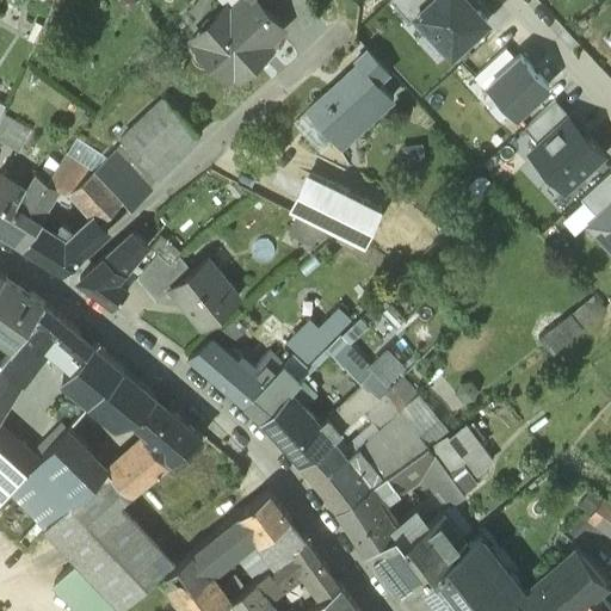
[(247,0),(233,14),(228,10),(195,41),(199,45),(197,48),(230,82),(236,76),(241,81),(273,50),(270,45),(285,31),(264,7),(257,0),(247,0)]
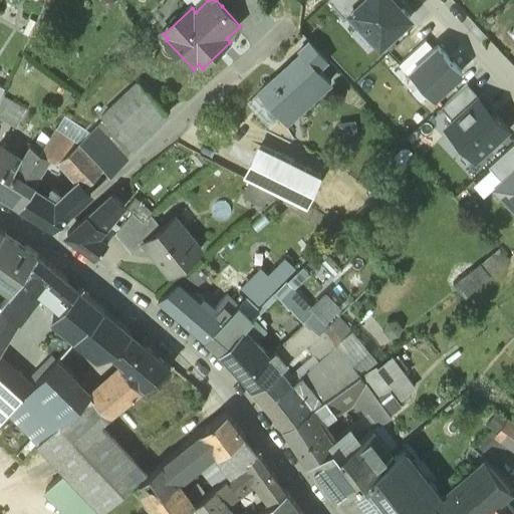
[(350,9),(359,0),(329,0),(344,16),(351,10),(350,9)]
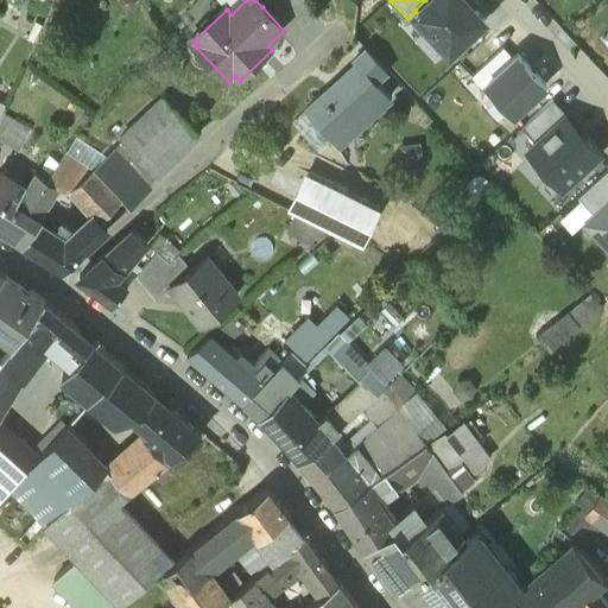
[(485,18),(468,0),(425,0),(415,11),(416,12),(449,50),(485,18)]
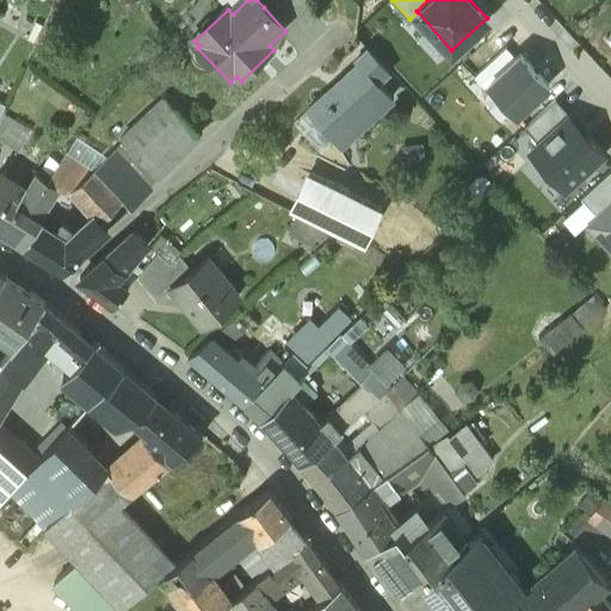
[(353,59),(357,63),(359,62),(377,80),(389,69),(368,45),(353,59)]
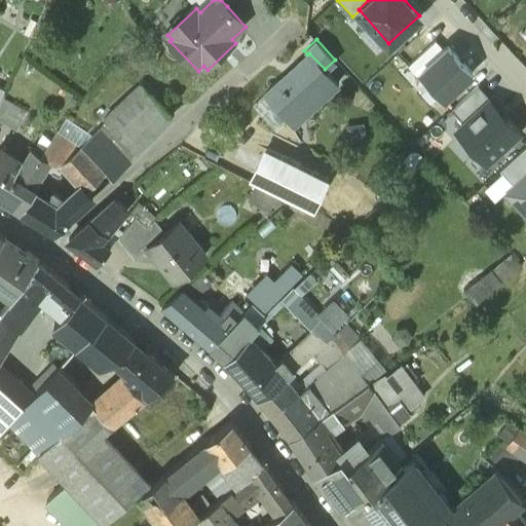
[(416,73),(420,70),(444,48),(436,39),(408,64),(416,73)]
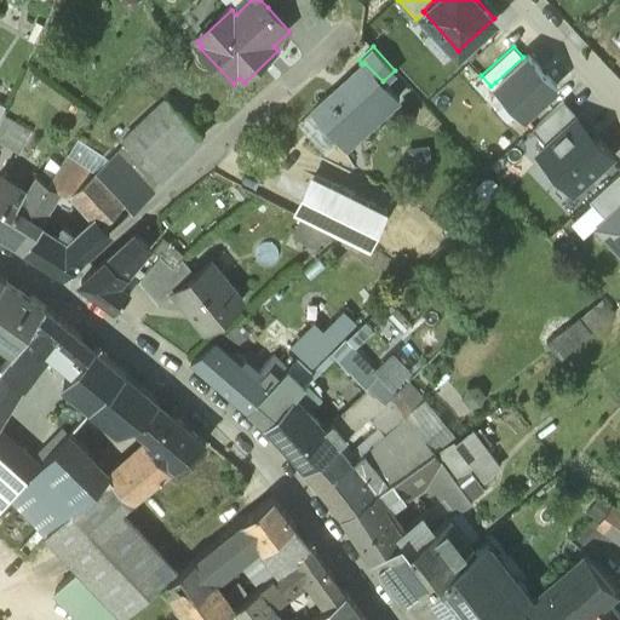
[(557,85),(527,53),(523,57),(495,82),(524,115),(557,85)]
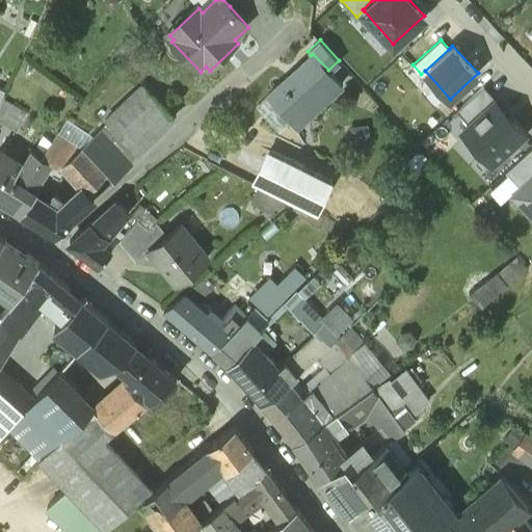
[(269,92),(301,129),(345,86),(328,70),(313,54),(311,55),(269,92)]
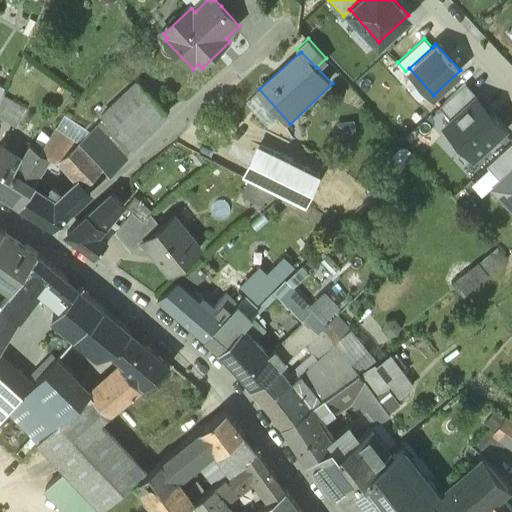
[(109,120),(136,148),(171,112),(142,81),(105,116),(109,120)]
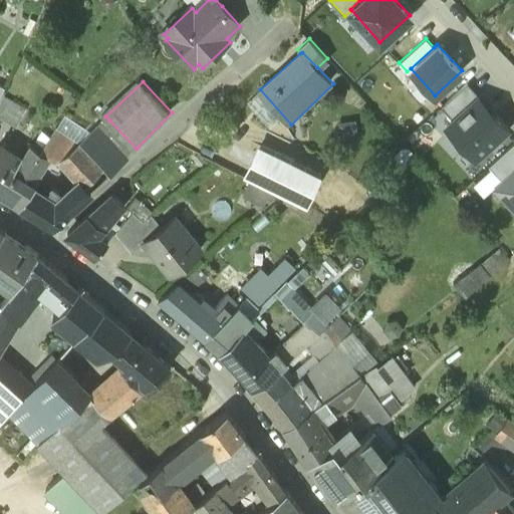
[(477,98),(478,99),(481,96),(467,82),(441,106),(453,120),(477,98)]
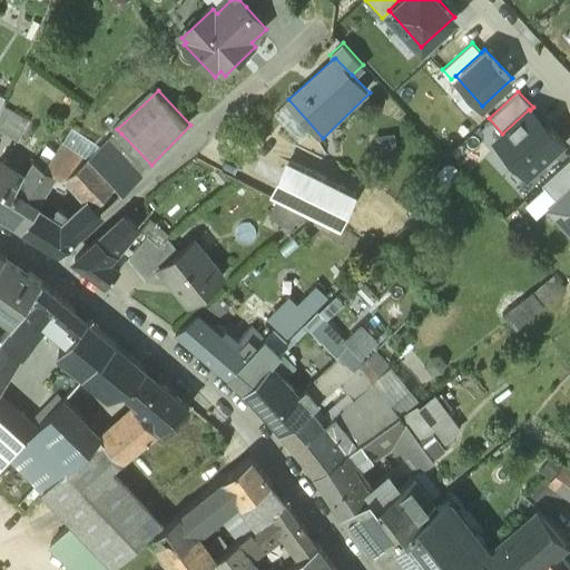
[(549,125),(546,128),(530,110),(529,109),(502,134),(497,139),(507,149),(503,153),(516,166),(519,163),(529,174),(564,141),(549,125)]
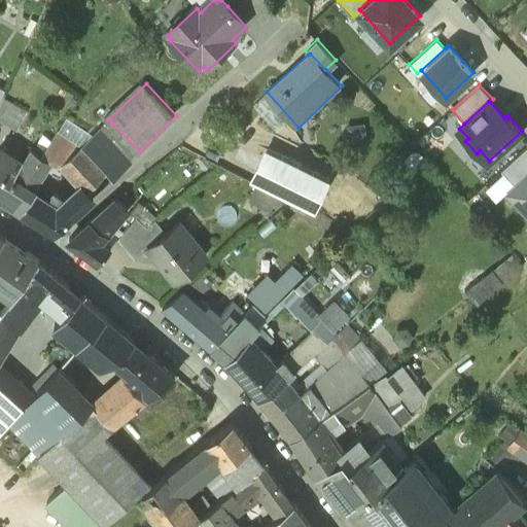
[(27,118),(1,103),(0,105),(0,129),(14,138),(27,118)]
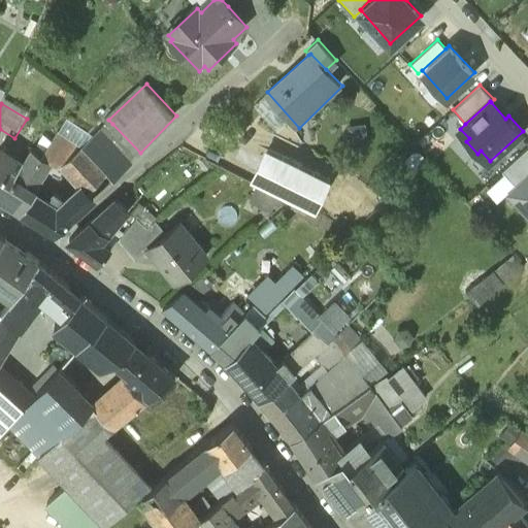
[(84,149),(107,175),(116,184),(144,157),(140,153),(112,124),(98,138),(70,119),(54,141),(69,151),(60,166),(63,169),(84,149)]
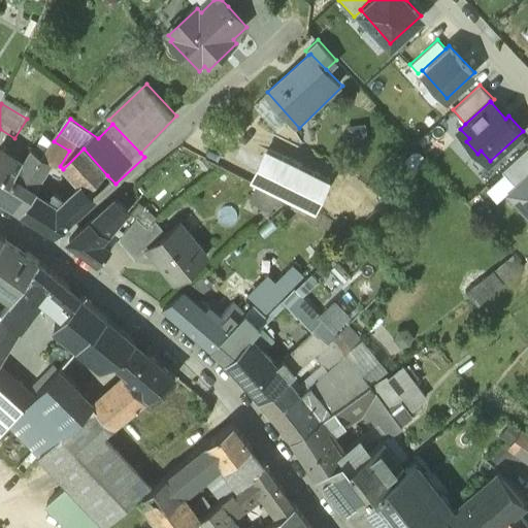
[(54,141),(42,159),(53,166),(54,167),(60,166),(69,151),(54,141)]
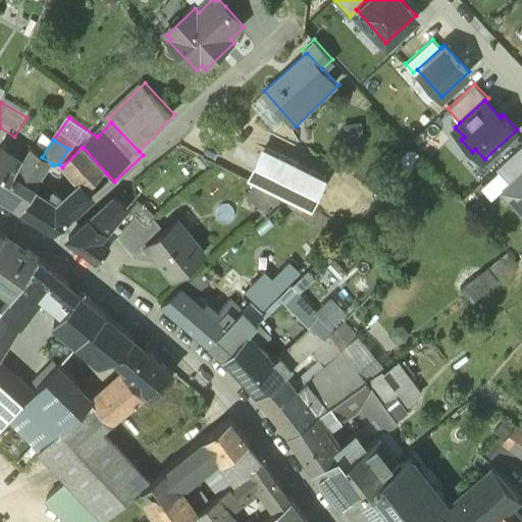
[(512,186),(521,175),(521,145),(496,168),(512,186)]
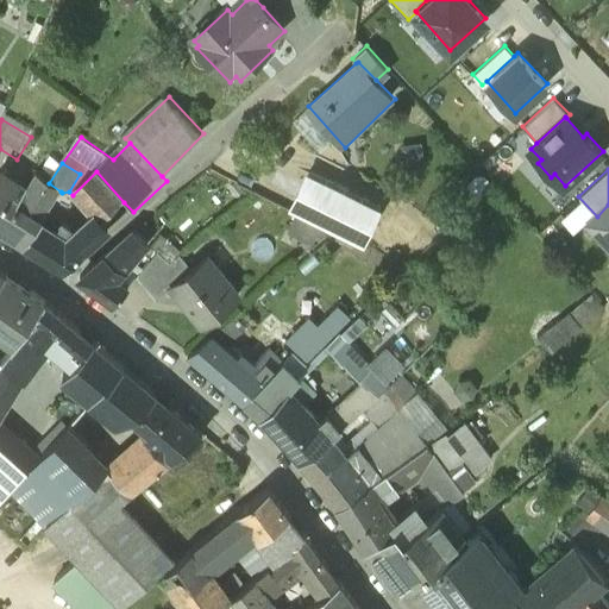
[(96,171),(73,195),(95,219),(100,224),(124,202),(96,171)]
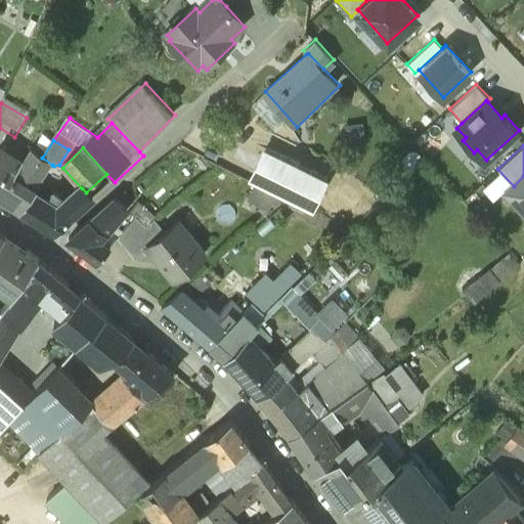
[(42,158),(32,151),(22,167),(14,179),(35,191),(52,165),(42,158)]
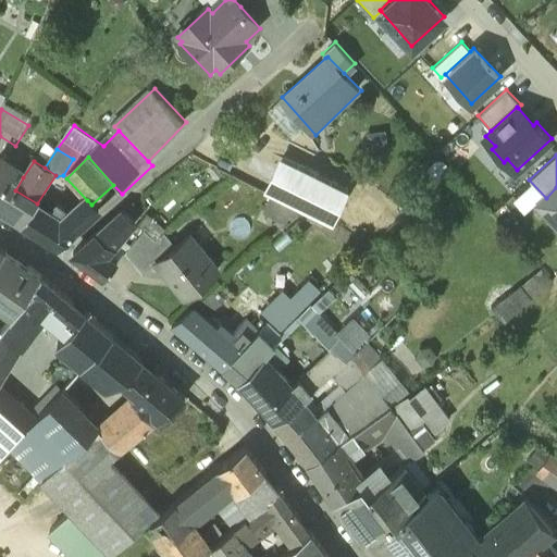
[(276,200),(289,207),(333,229),(351,193),(286,161),(269,196),(276,200)]
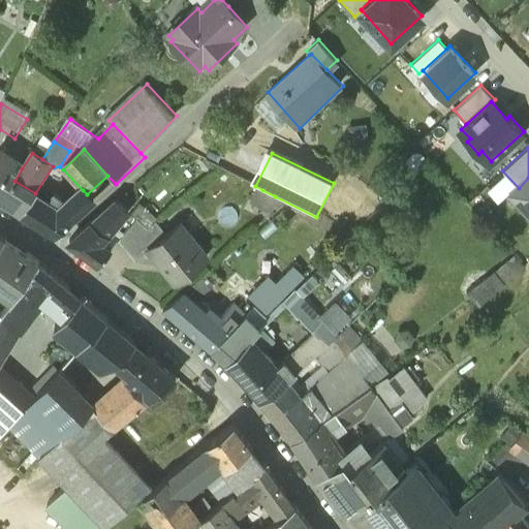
[(35,193),(14,181),(22,168),(0,154),(0,203),(22,217),(35,199),(37,195),(35,193)]
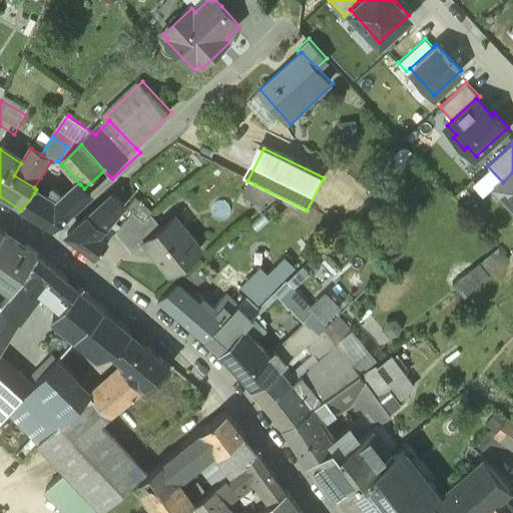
[(512,172),(503,182),(496,188),(512,205),(512,172)]
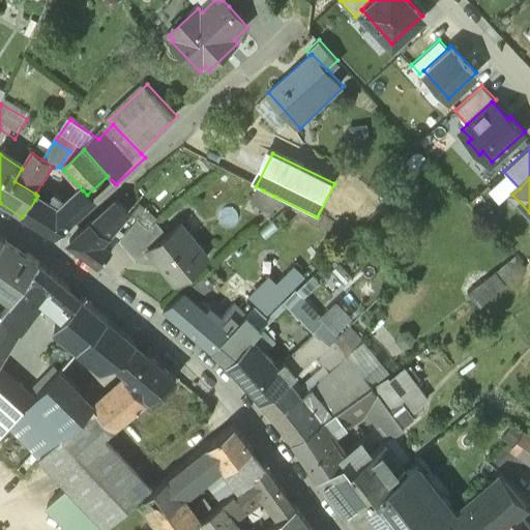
[(57,214),(35,200),(22,217),(57,239),(95,204),(87,195),(83,190),(57,214)]
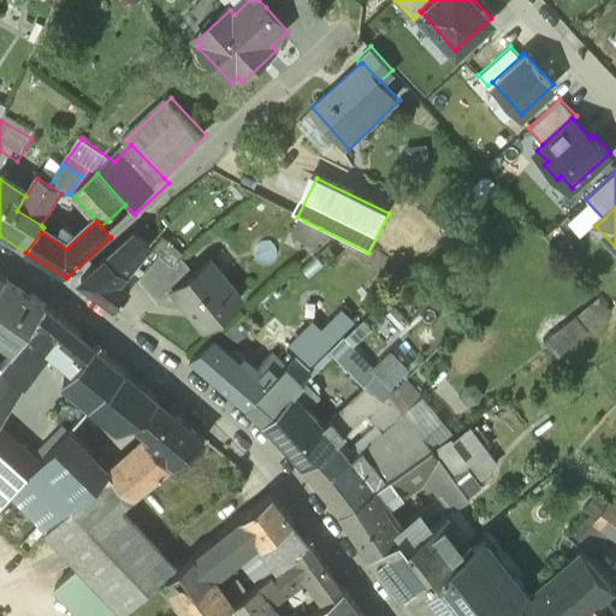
[(320,229),(306,221),(296,238),(311,246),(320,229)]
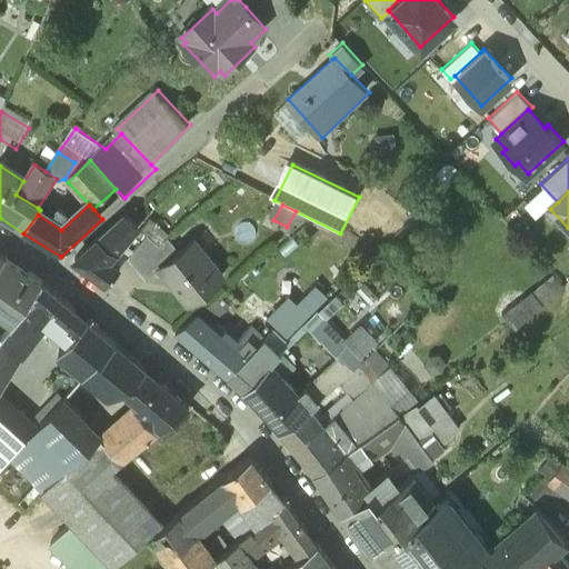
[(133,215),(76,266),(100,283),(109,273),(106,270),(117,261),(115,259),(142,236),(133,226),(139,221),(133,215)]
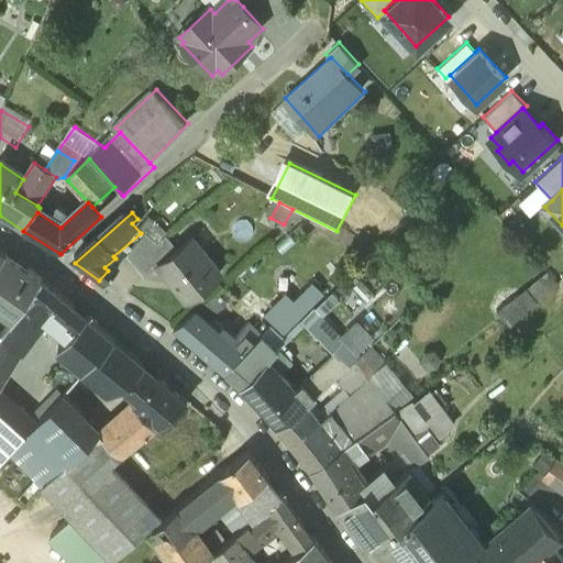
[(142,235),(147,240),(161,252),(168,245),(172,242),(151,225),(142,235)]
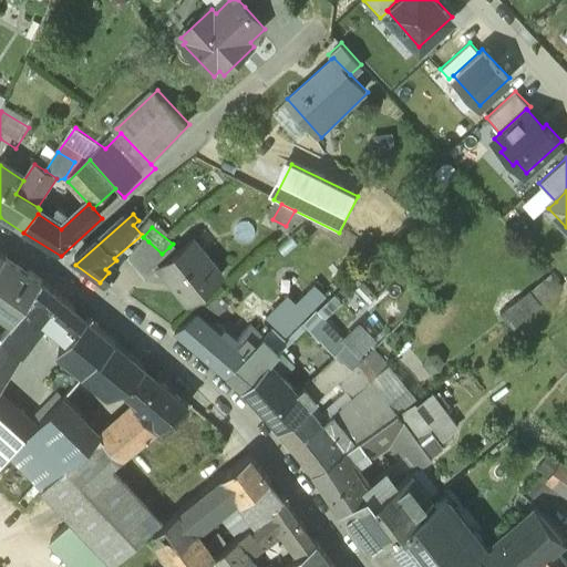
[(162,254),(148,241),(129,263),(145,285),(160,272),(177,258),(169,247),(162,254)]
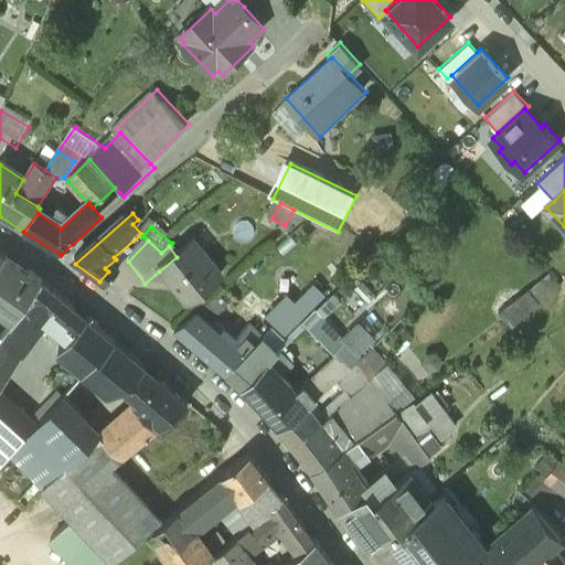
[(221,279),(193,244),(177,257),(159,272),(187,307),(221,279)]
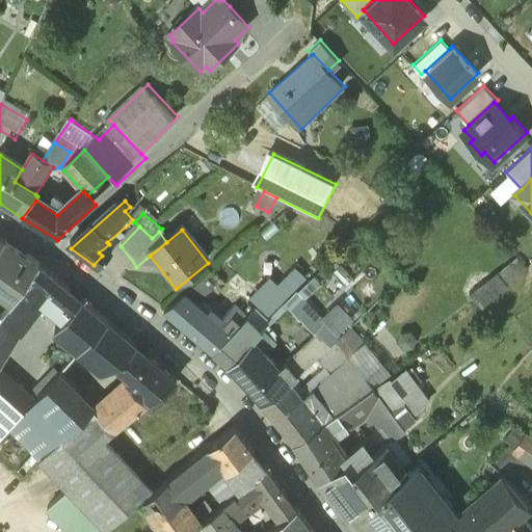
[(41,270),(7,247),(0,257),(0,277),(2,280),(0,282),(0,298),(15,309),(41,270)]
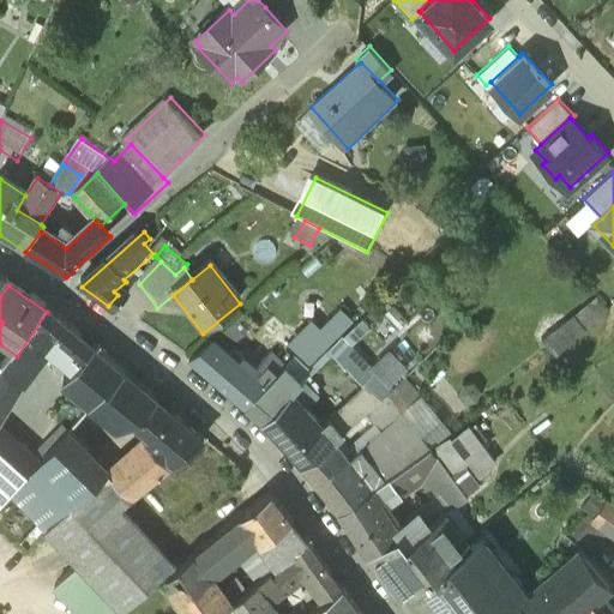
[(613,313),(603,301),(546,345),(560,365),(565,361),(613,319),(613,313)]
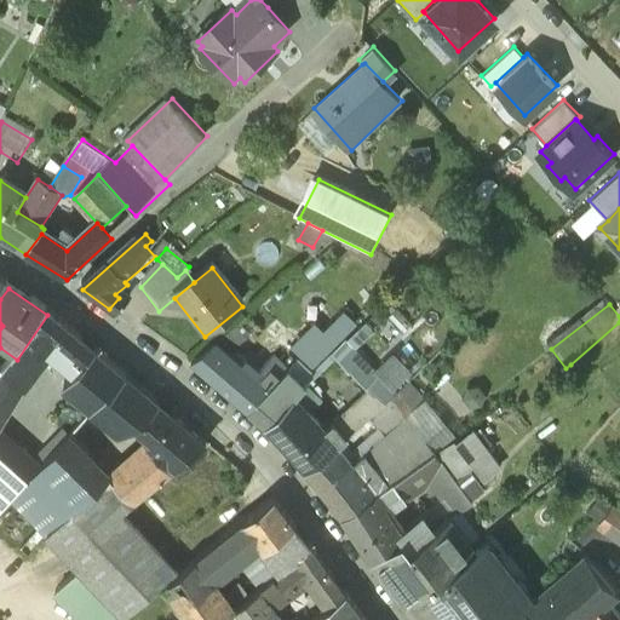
[(11,367),(29,380),(52,349),(90,377),(107,389),(122,369),(47,315),(17,360),(11,367)]
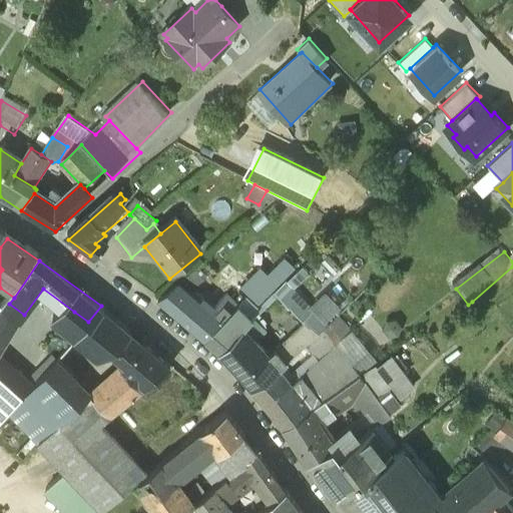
[(200,271),(176,290),(191,301),(211,285),(200,271)]
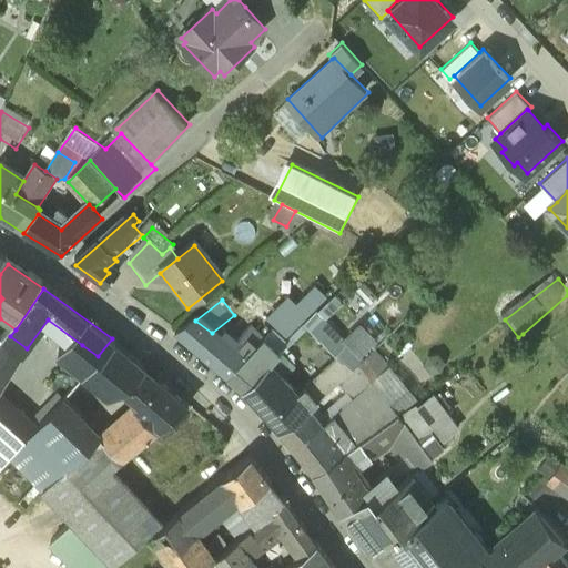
[(337,301),(321,316),(331,326),(346,311),(337,301)]
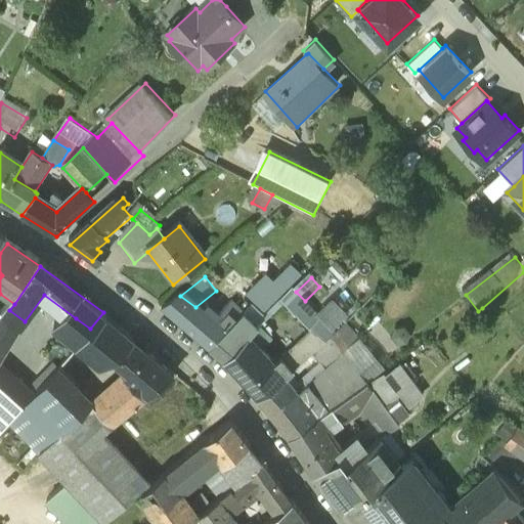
[(308,330),(320,342),(334,331),(320,317),(305,301),(296,292),(282,304),(308,330)]
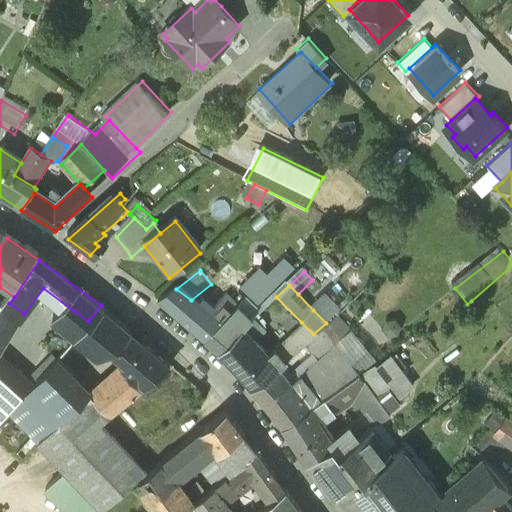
[(191,300),(176,289),(155,302),(192,332),(209,315),(198,306),(191,300)]
